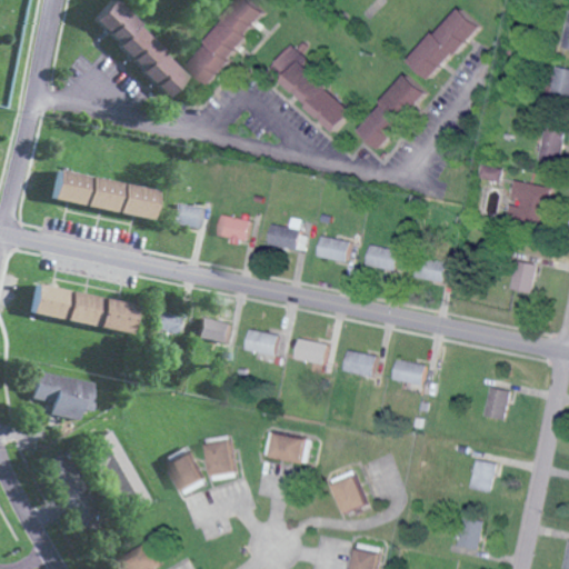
[(209,83),(270,15),(253,0),(245,0),(188,65),(209,83)]
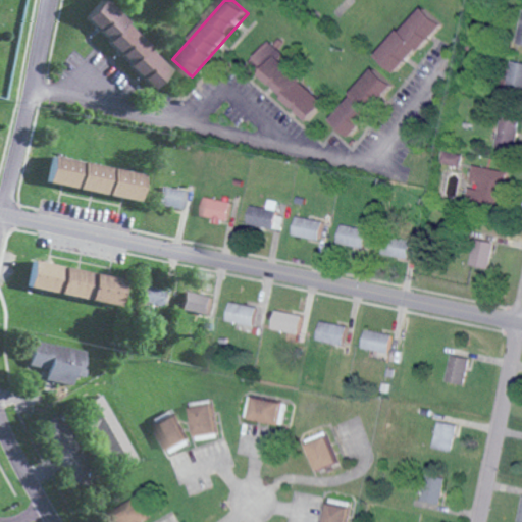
[(171,68),(98,1),(81,18),(118,53),(117,54),(126,63),(125,65),(140,79),(140,77),(152,90),(171,68)]
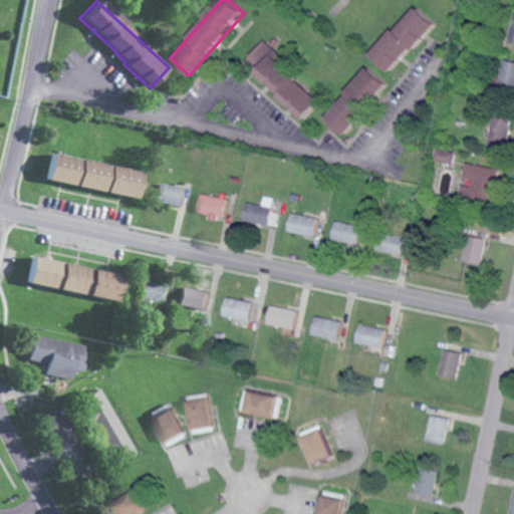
[(435,24),(416,7),(370,55),(390,72),(435,24)]
